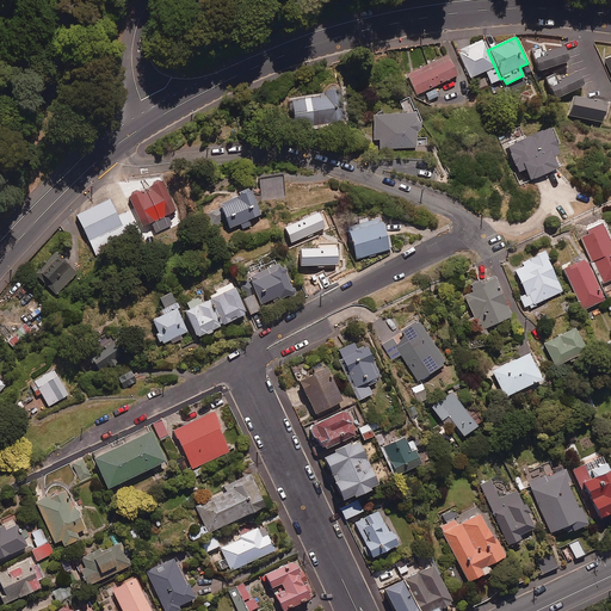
[(500,79),(487,50),(482,39),(458,51),(470,78),(486,71),(492,84),(500,79)]
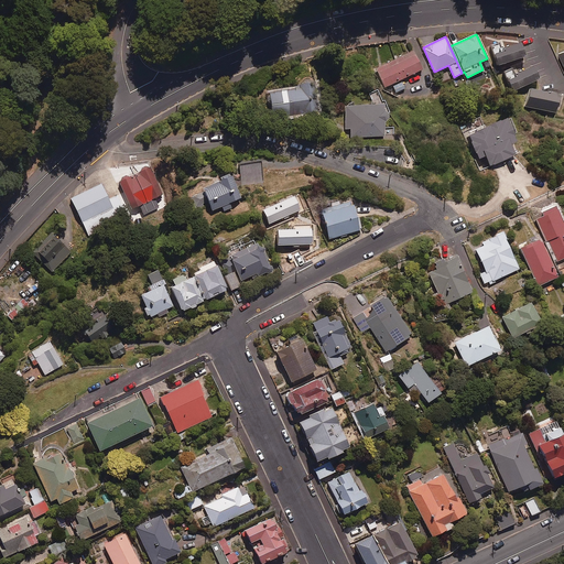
[(500,50),(499,44),(491,46),(498,65),(523,57),(519,44),(500,50)]
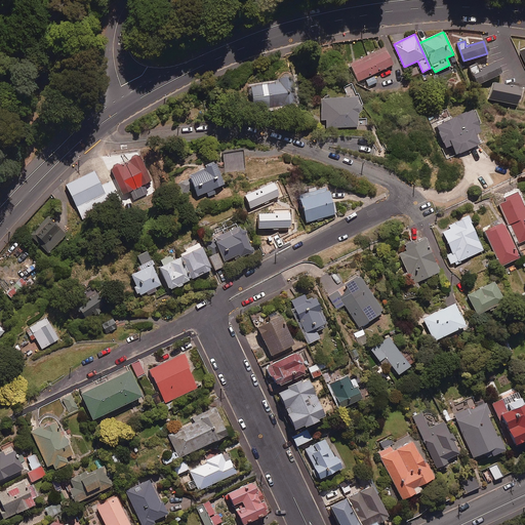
[(392,65),(384,48),(351,64),(359,81),(392,65)]
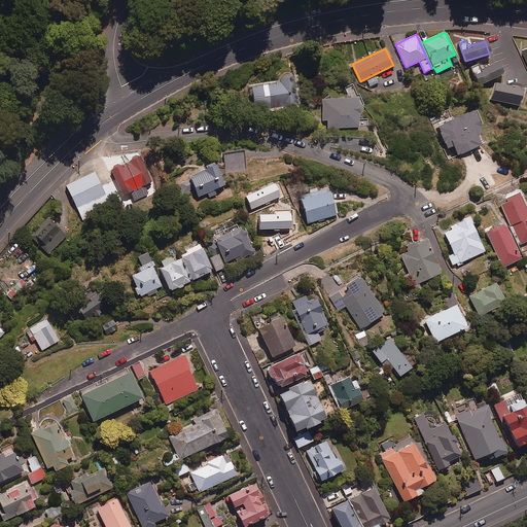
[(496,63),(481,71),(479,65),(470,70),(479,85),(502,74),(496,63)]
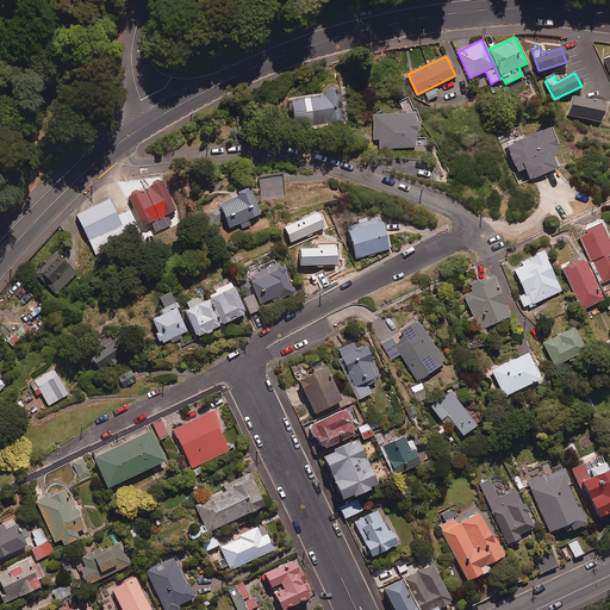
[(321,89),(321,95),(292,99),(296,129),(343,122),(338,87),(321,89)]
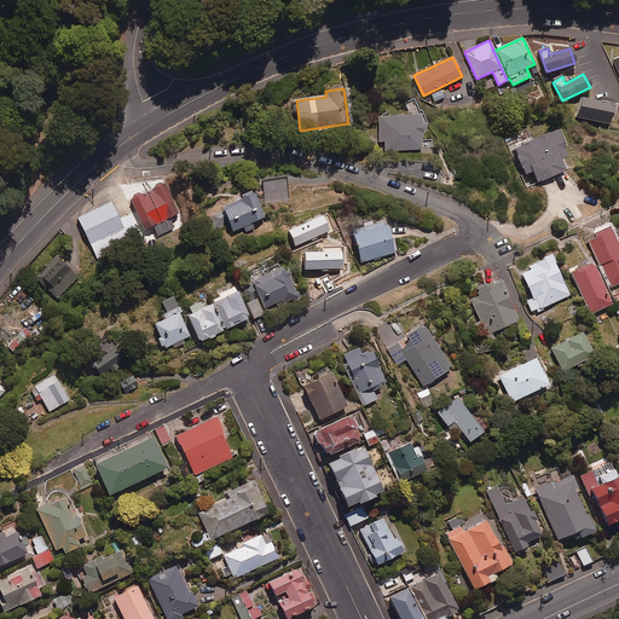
[(613,105),(582,99),(577,116),(608,123),(613,105)]
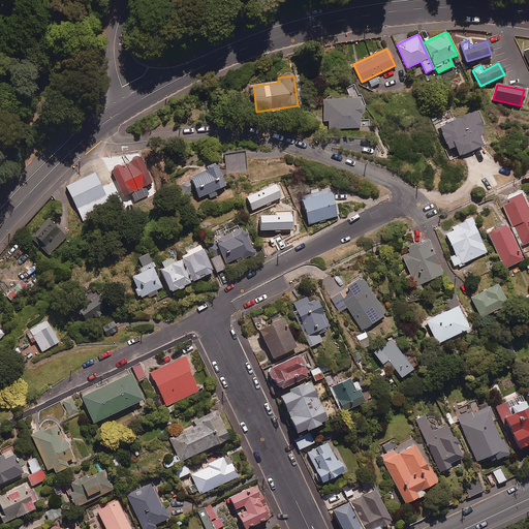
[(362,115),(362,98),(323,100),(324,121),(330,120),(330,128),(361,127),(361,115),(362,115)]
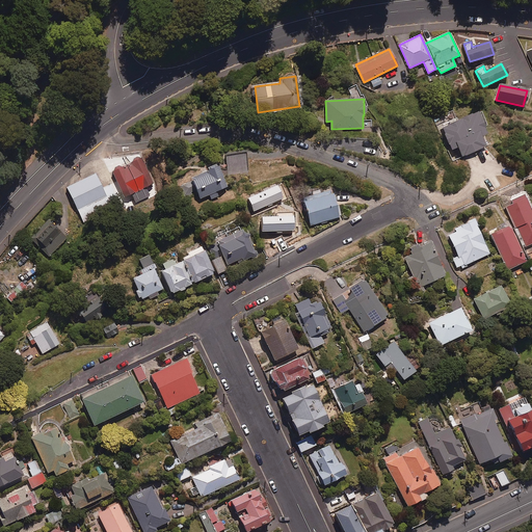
[(486,133),(477,111),(441,128),(451,150),(457,147),(462,157),(485,147),(480,136),(486,133)]
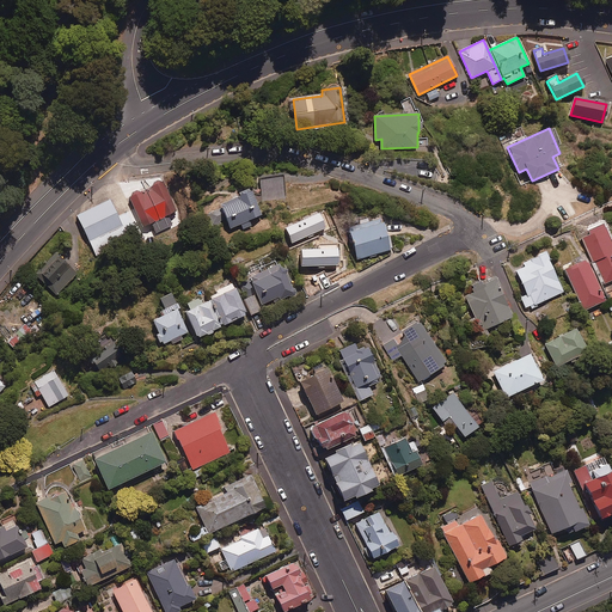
[(286,197),(283,176),(262,178),(264,200),(286,197)]
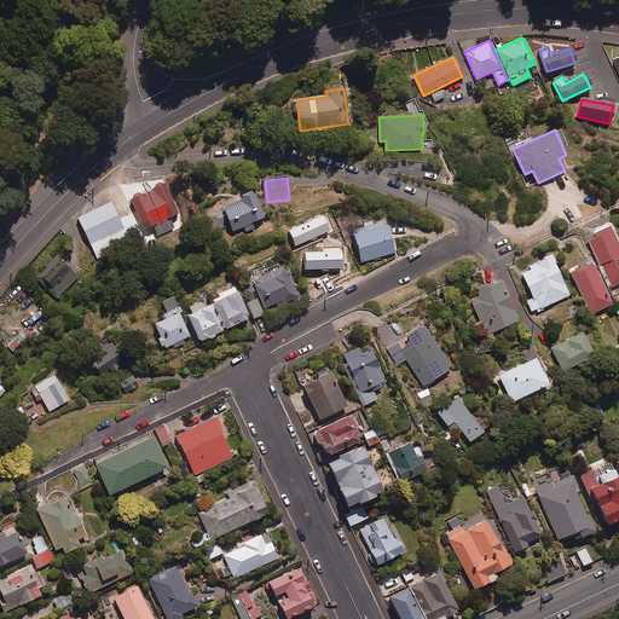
[(178,213),(165,184),(132,200),(145,229),(157,223),(162,232),(172,227),(167,218),(178,213)]
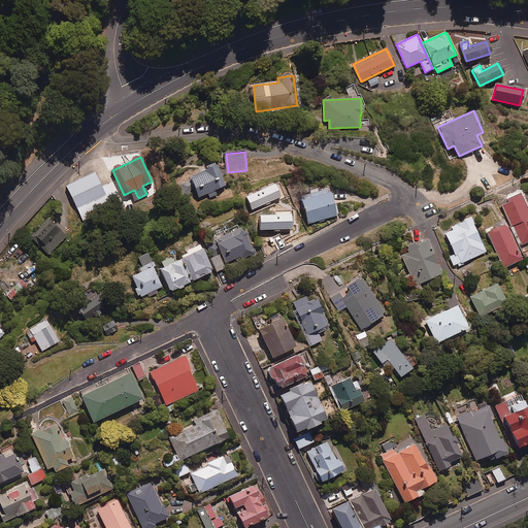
[(225,185),(216,165),(191,176),(192,178),(180,185),(186,195),(196,191),(198,197),(225,185)]
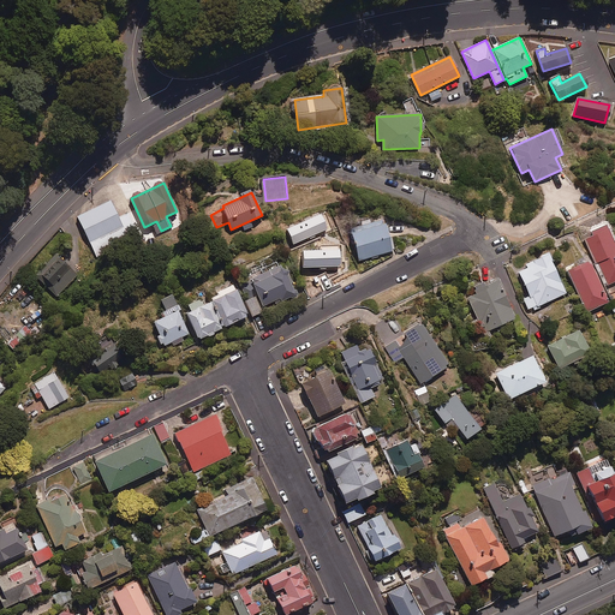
[(118,218),(109,201),(77,216),(97,257),(125,244),(123,238),(136,231),(126,213),(118,218)]
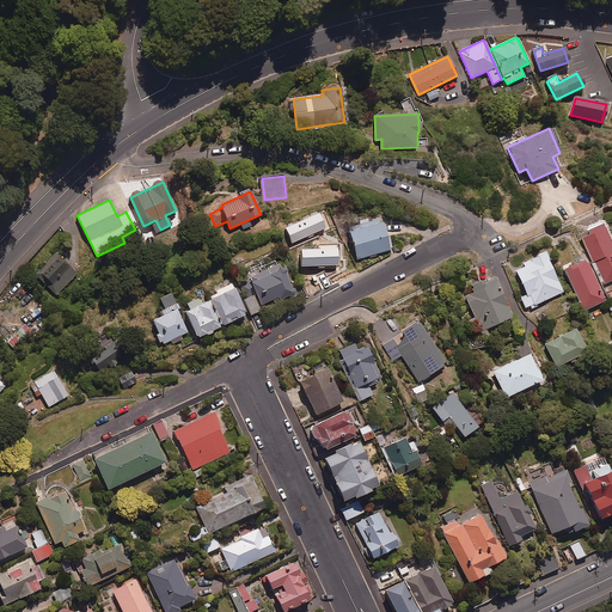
[(391,249),(381,216),(348,227),(357,259),(391,249)]
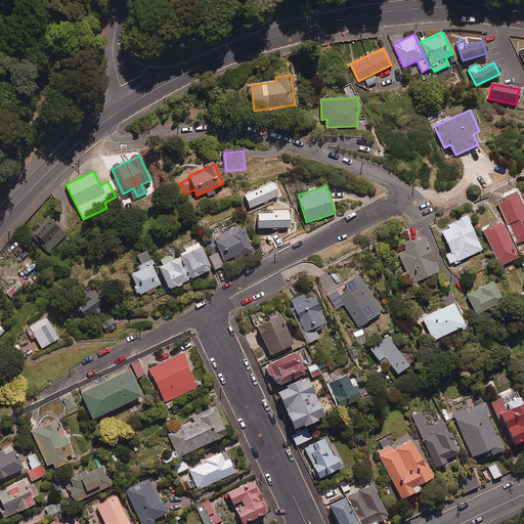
[(523,239),(523,209),(515,192),(504,198),(505,201),(498,204),(518,243),(523,239)]
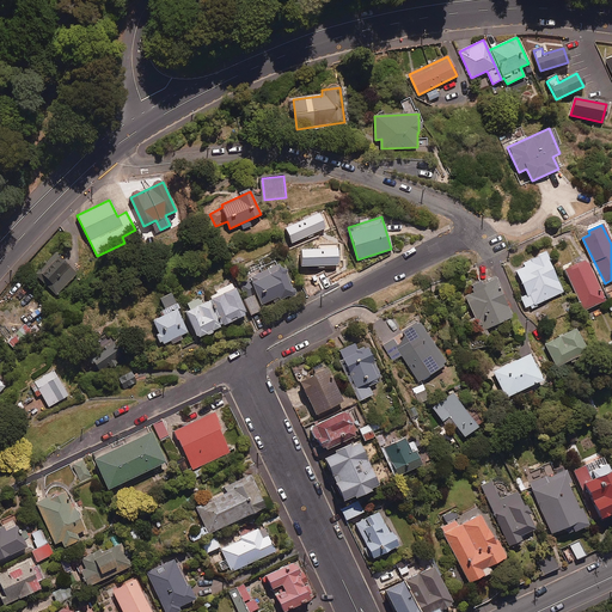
[(537,255),(538,256),(521,263),(524,268),(515,271),(526,295),(521,298),(526,307),(531,306),(532,310),(539,306),(538,304),(563,292),(548,259),(549,259),(545,251),(537,255)]
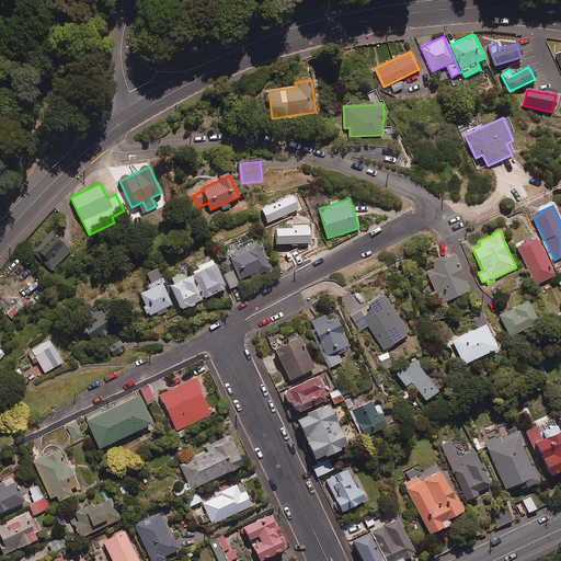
[(70,250),(49,231),(32,251),(53,270),(70,250)]
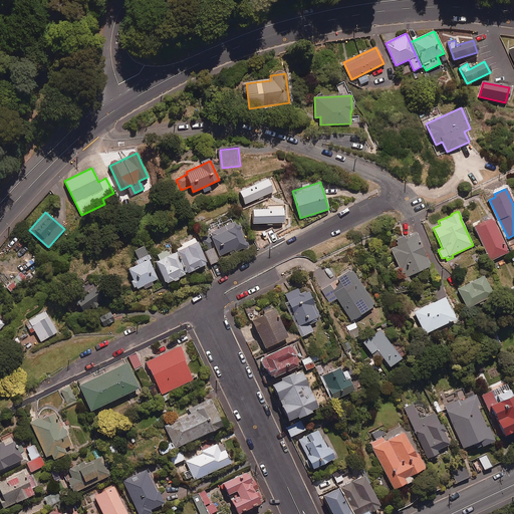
[(247,246),(234,218),(208,230),(221,258),(247,246)]
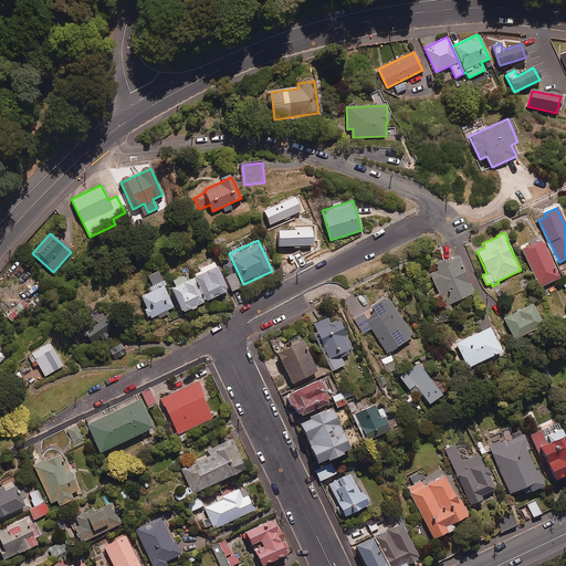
[(541,241),(522,250),(541,287),(559,278),(541,241)]
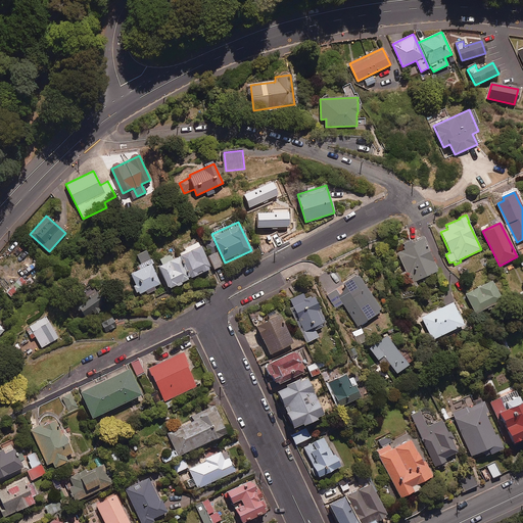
[(438,271),(423,237),(403,246),(406,249),(398,252),(412,282),(438,271)]
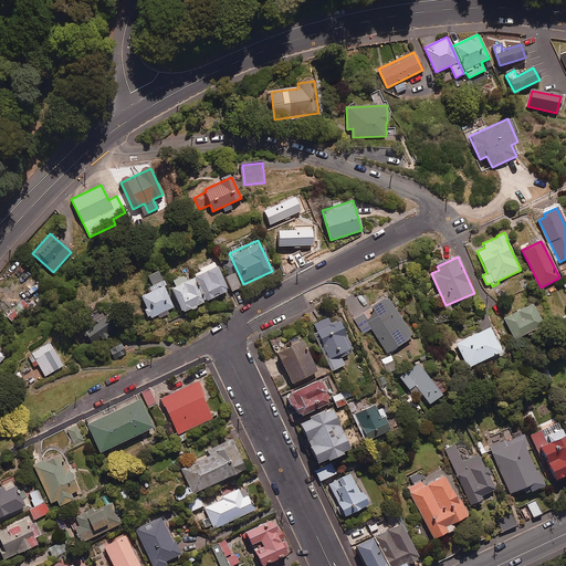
[(195,278),(206,301),(229,290),(216,261),(198,269),(201,274),(195,278)]
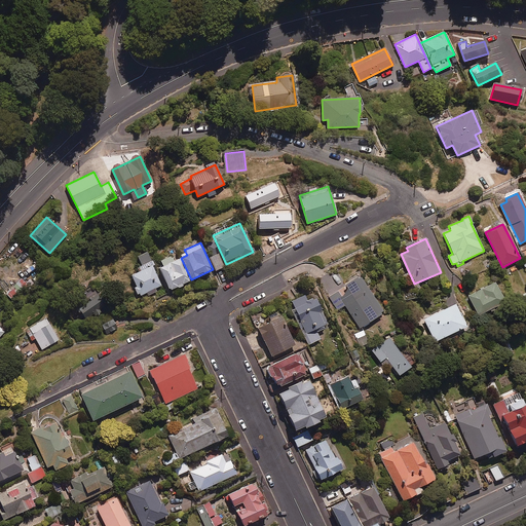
[(154,265),(148,252),(139,256),(143,265),(137,267),(139,271),(130,275),(141,295),(147,292),(148,295),(156,292),(155,288),(161,285),(152,265),(154,265)]
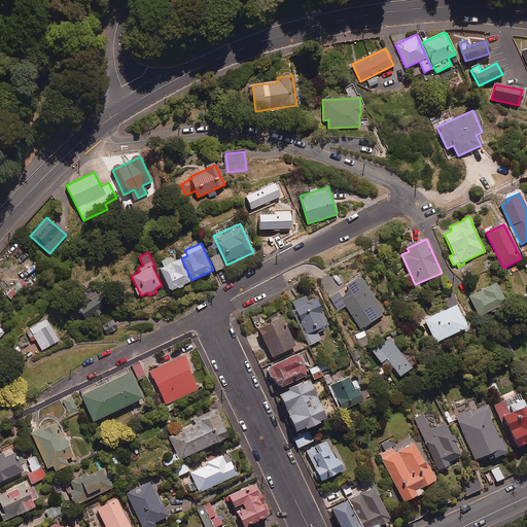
[(218,253),(209,258),(215,272),(224,267),(218,253)]
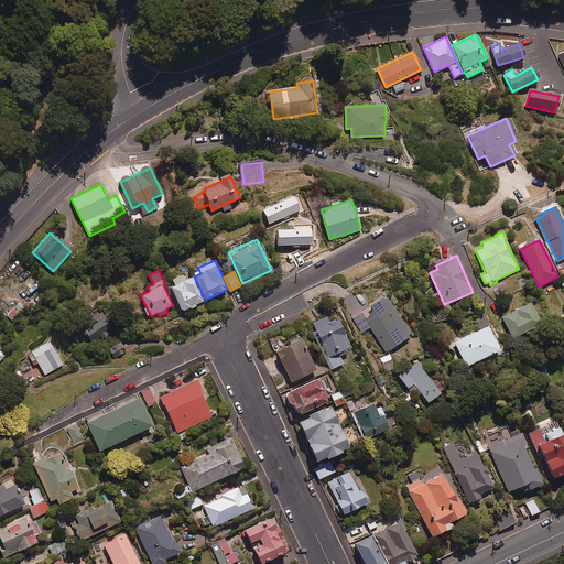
[(183,273),(172,279),(174,284),(169,286),(181,312),(205,300),(194,277),(186,280),(183,273)]
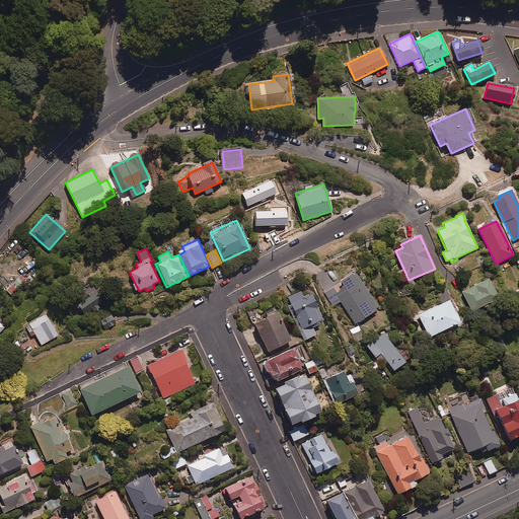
[(378,308),(355,273),(324,292),(335,306),(342,301),(356,323),(378,308)]
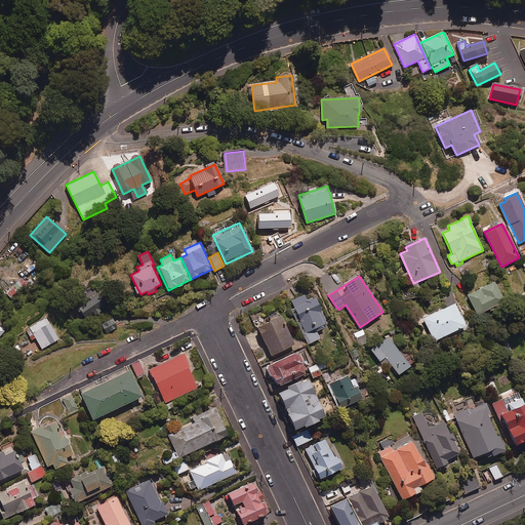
[(503,301),(494,282),(468,295),(478,315),(503,301)]
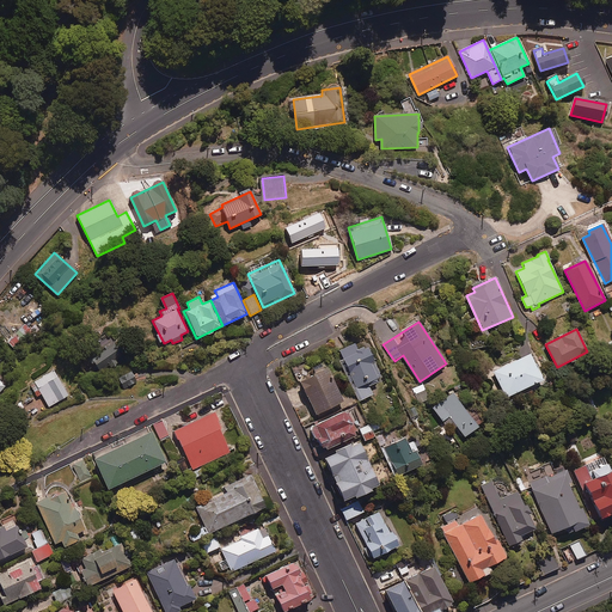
[(126,353),(116,341),(92,360),(102,372),(126,353)]
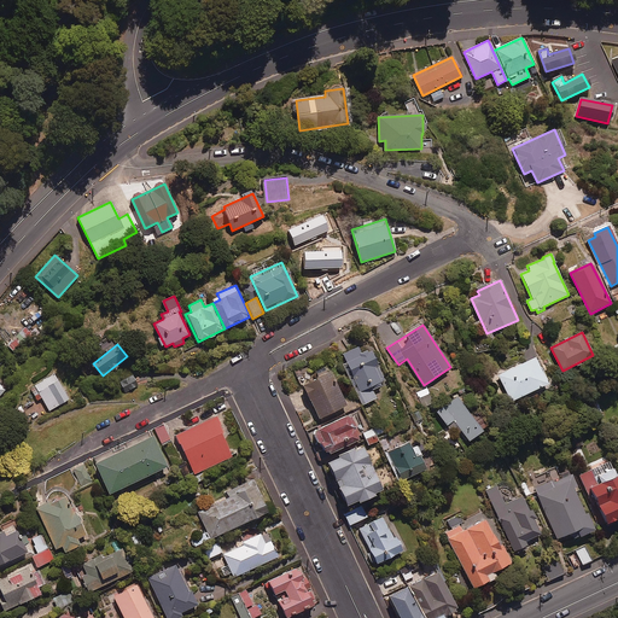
[(373,389),(382,385),(379,382),(385,379),(372,349),(361,354),(359,348),(343,354),(363,403),(377,398),(373,389)]
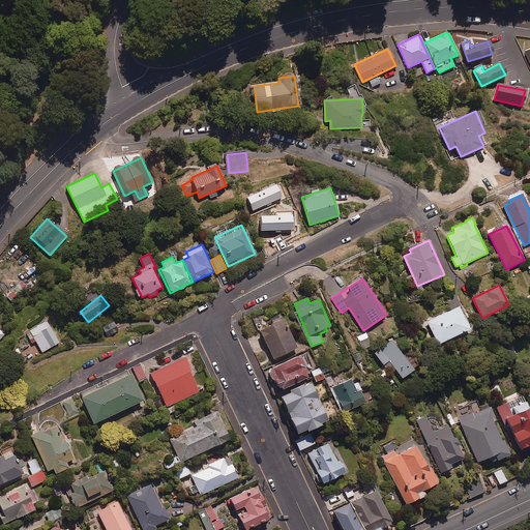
[(470,328),(460,306),(428,322),(439,344),(470,328)]
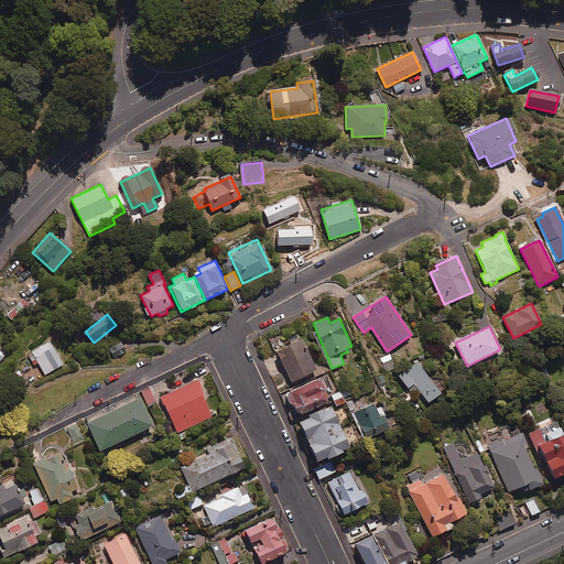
[(315,370),(301,339),(277,351),(291,381),(315,370)]
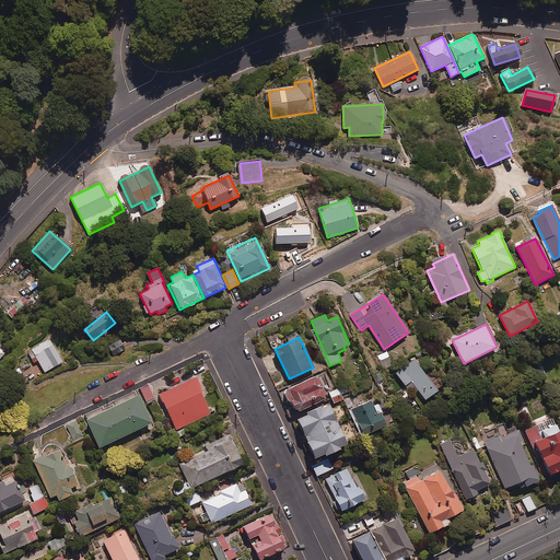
[(62,361),(49,338),(31,349),(45,372),(62,361)]
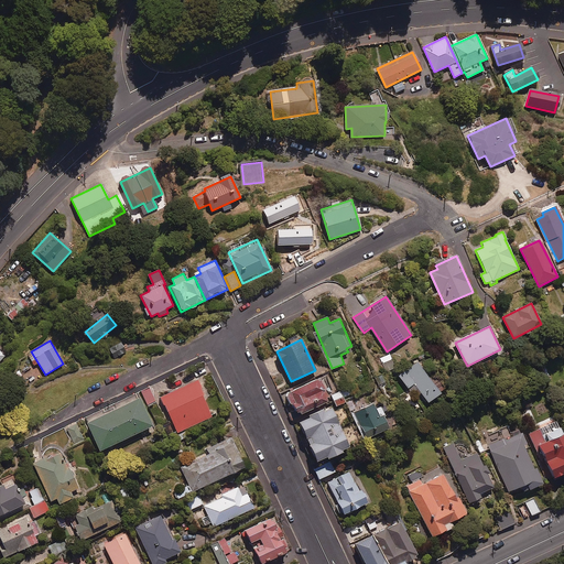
[(111,345),(111,357),(120,357),(120,355),(127,355),(127,347),(119,347),(119,345),(111,345)]
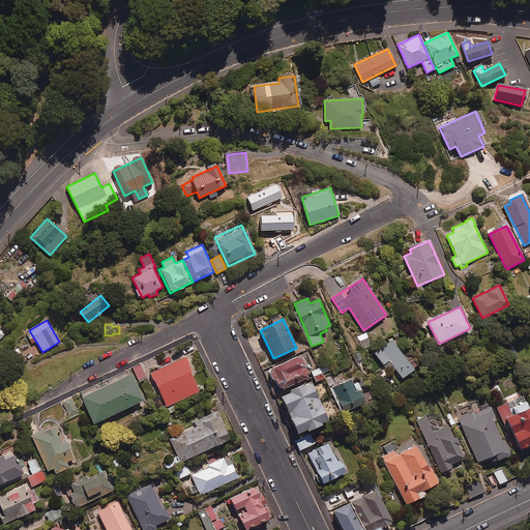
[(414,370),(391,340),(375,353),(383,364),(389,360),(403,378),(414,370)]
